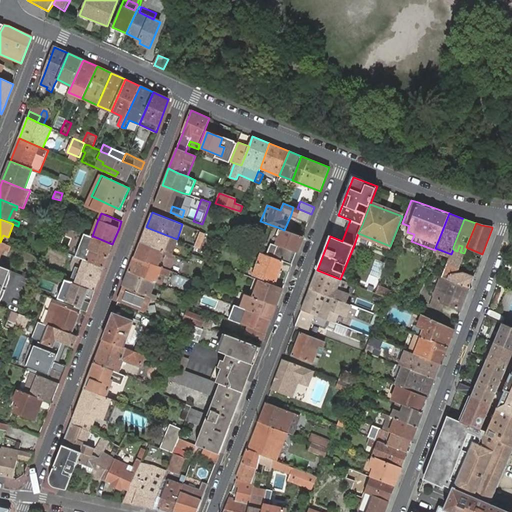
[(146,227),(140,242),(163,251),(169,236),(146,227)]
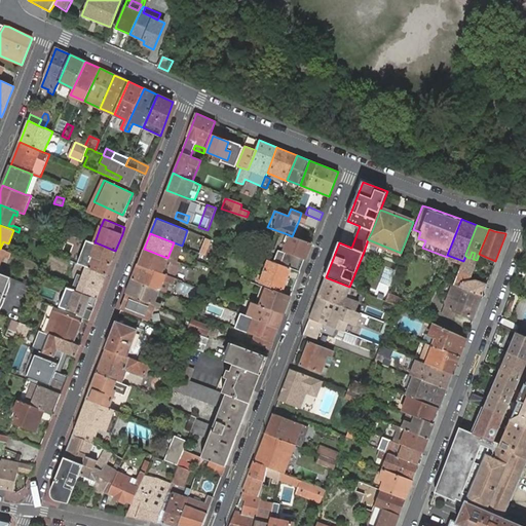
[(305,258),(310,243),(292,236),(288,234),(285,240),(288,241),(285,251),(305,258)]
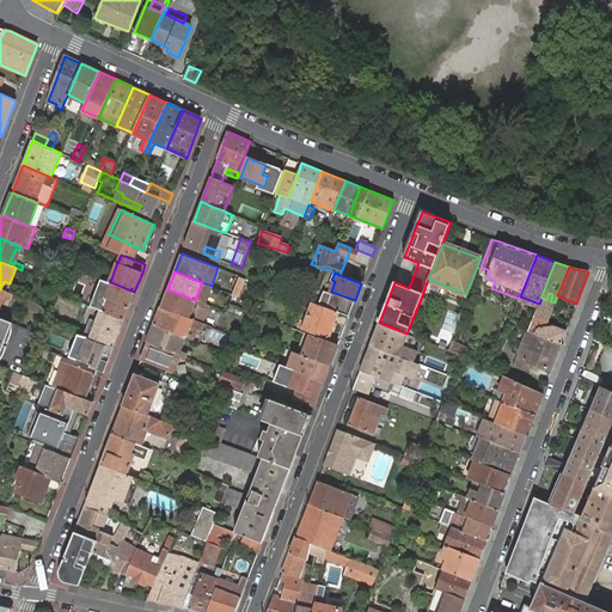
[(239,277),(232,294),(238,297),(245,280),(239,277)]
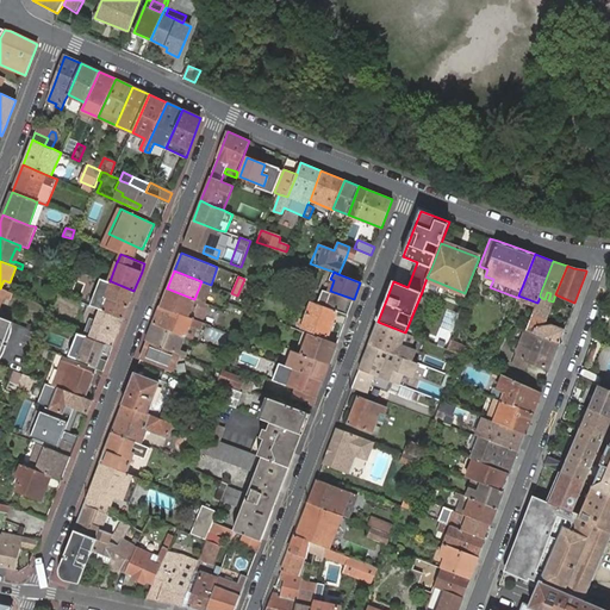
[(103,311),(124,319),(134,291),(111,281),(106,293),(103,292),(101,296),(105,297),(104,300),(106,302),(103,311)]
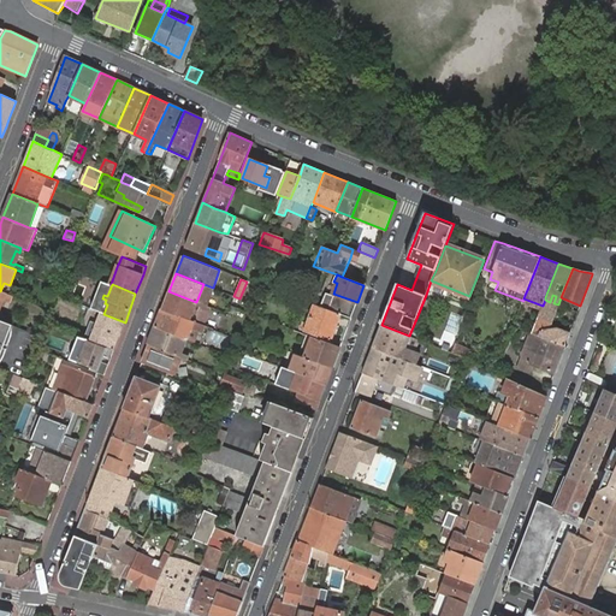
[(213,288),(203,284),(196,302),(205,306),(207,306),(213,288)]
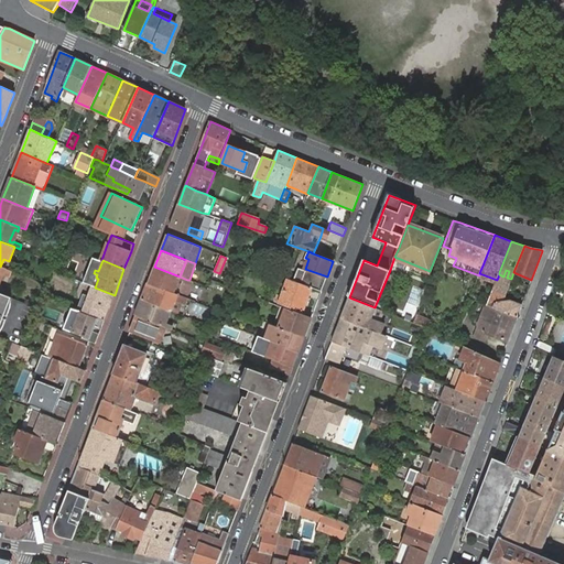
[(184,296),(186,297),(190,288),(192,281),(190,280),(187,280),(180,277),(154,267),(148,283),(184,296)]
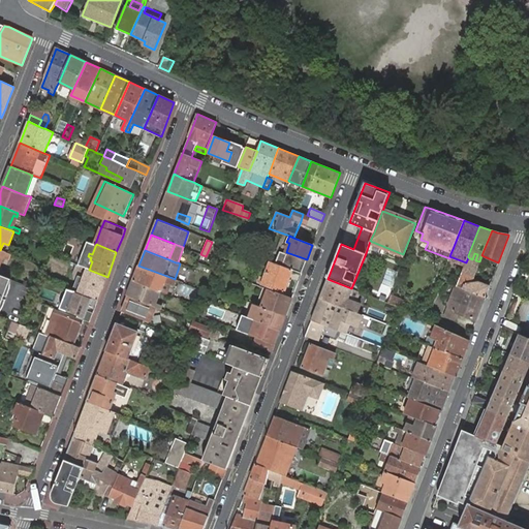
[(302,274),(307,259),(286,252),(285,254),(280,251),(276,263),(286,268),(291,270),(302,274)]
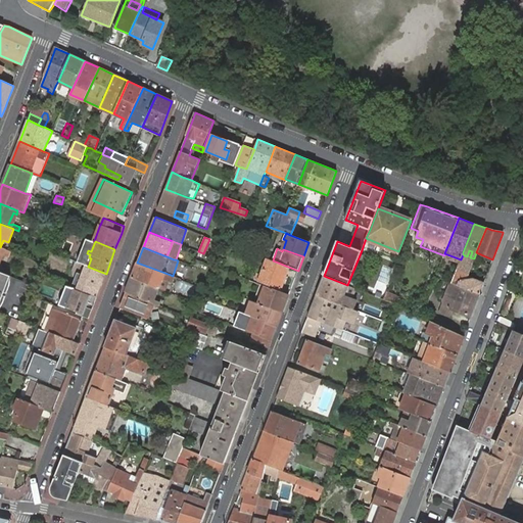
[(463,254),(461,259),(457,269),(450,282),(452,283),(457,285),(459,280),(466,279),(468,274),(469,272),(474,258),(470,257),(467,256),(463,254)]
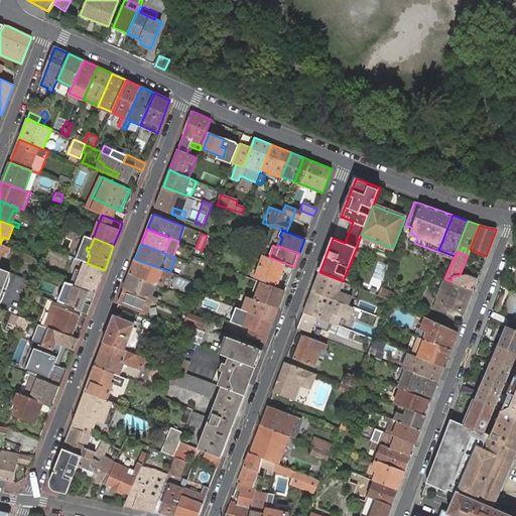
[(276,284),(284,263),(279,261),(269,257),(264,255),(257,272),(253,270),(251,275),(256,276),(276,284)]
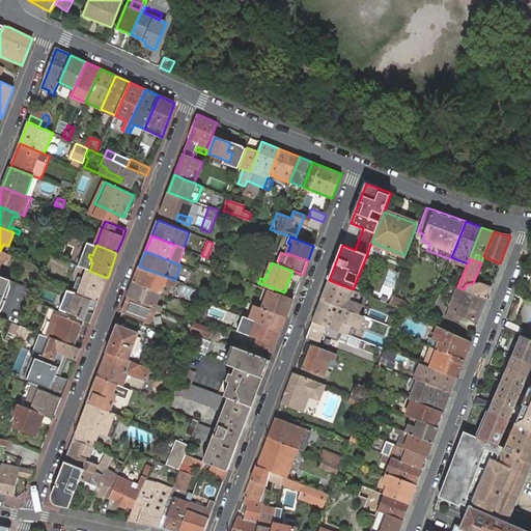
[(204,272),(205,267),(206,266),(199,263),(197,269),(204,272)]
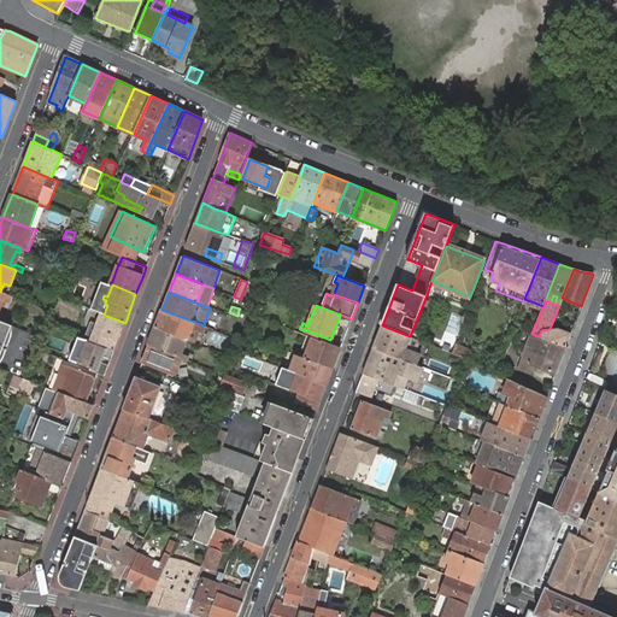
[(204,325),(201,324),(162,310),(156,328),(187,340),(191,331),(200,335),(204,325)]
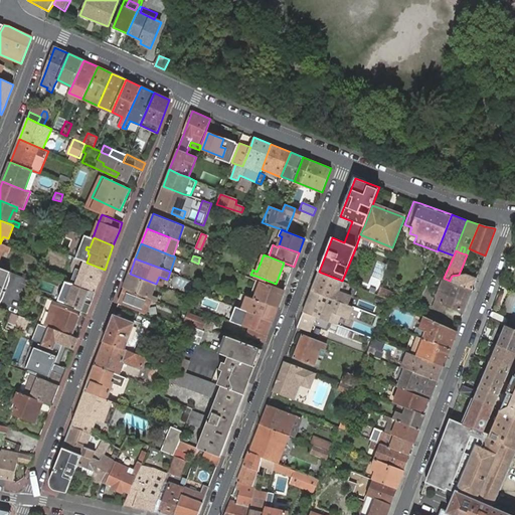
[(96,293),(105,270),(87,263),(83,262),(74,285),(90,291),(96,293)]
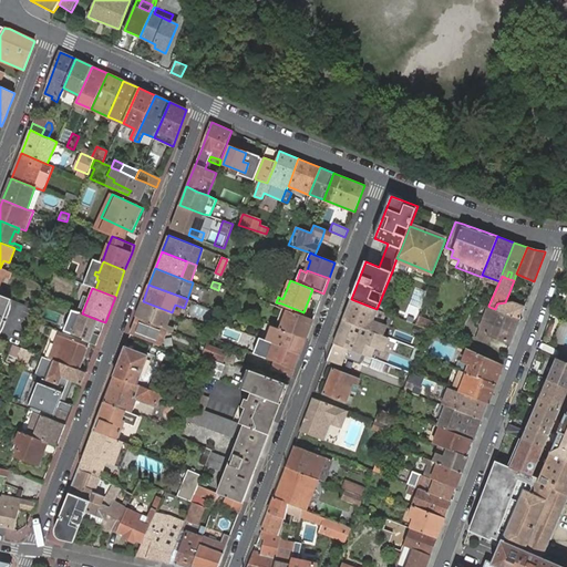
[(0,321),(4,310),(9,298),(8,297),(0,294),(0,321)]
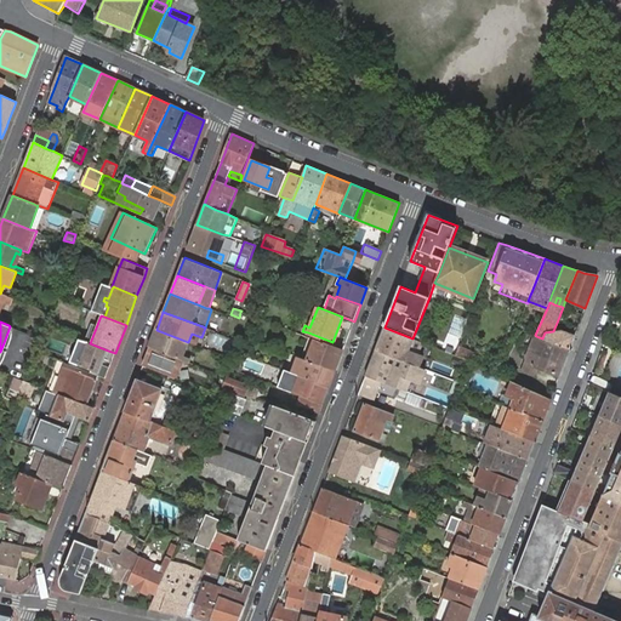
[(414,340),(412,339),(385,328),(375,351),(420,368),(423,358),(411,353),(412,349),(411,348),(414,340)]
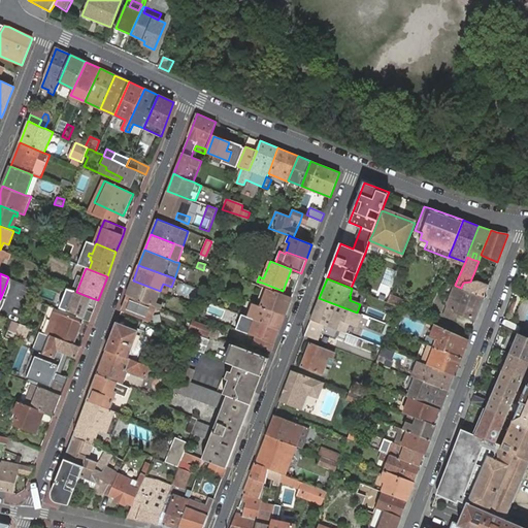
[(156,302),(160,291),(133,281),(127,295),(155,306),(160,308),(162,305),(156,302)]
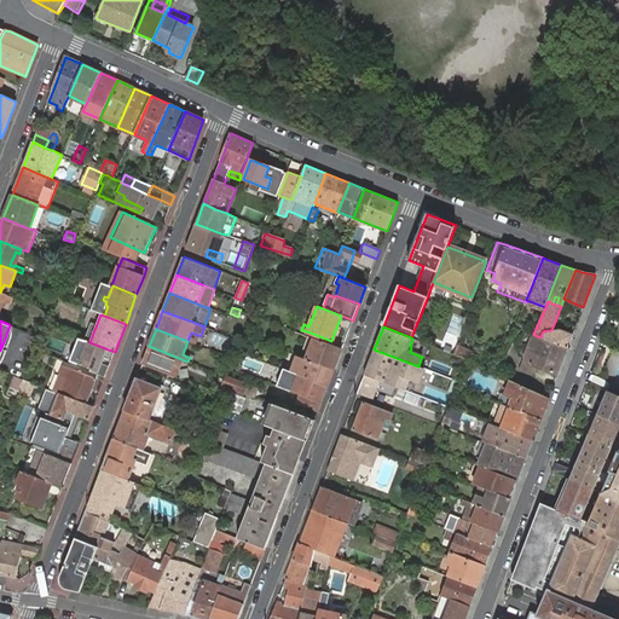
[(543,331),(541,337),(568,348),(573,335),(560,330),(543,331)]
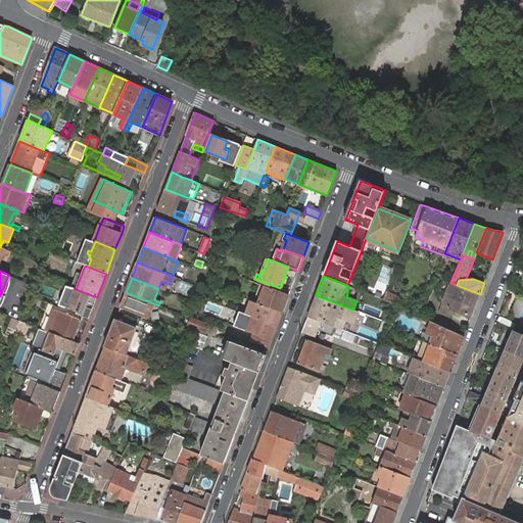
[(161,281),(158,288),(167,291),(170,284),(161,281)]
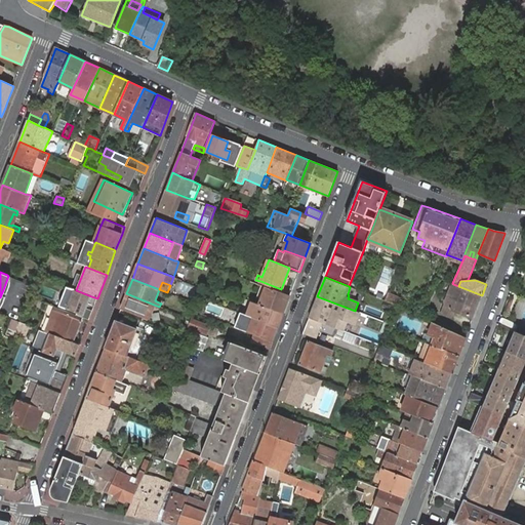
[(453,284),(452,283),(445,304),(450,306),(449,309),(453,311),(473,318),(482,295),(458,286),(453,284)]
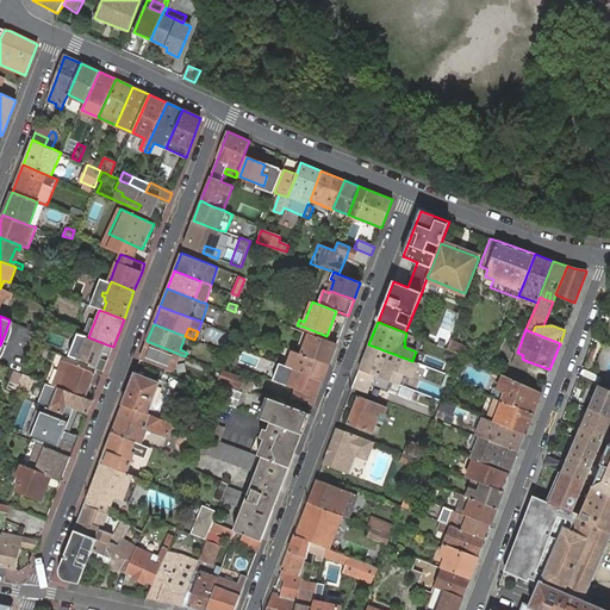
[(302,338),(304,331),(303,331),(300,338),(296,352),(302,354),(307,356),(313,343),(302,338)]
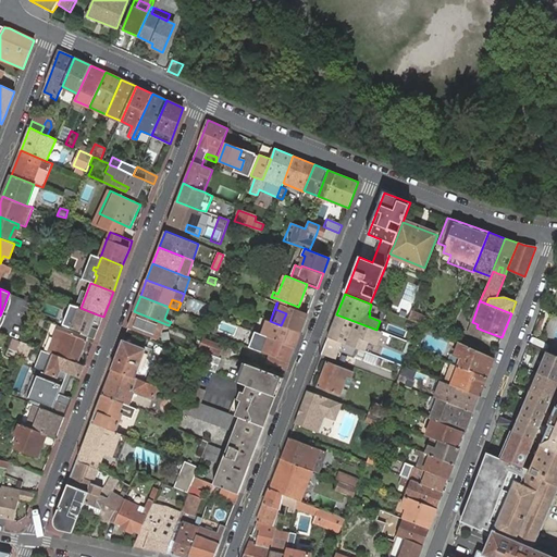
[(300,333),(308,314),(279,304),(277,302),(275,309),(286,313),(281,325),(300,333)]
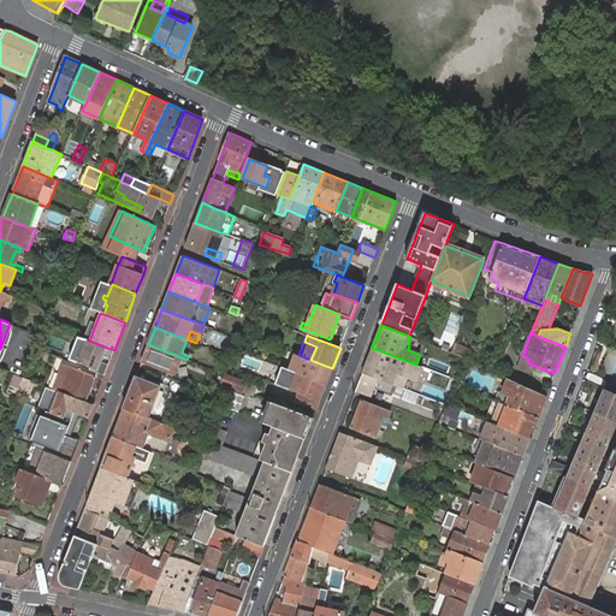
[(107,348),(89,341),(87,339),(78,362),(98,371),(107,348)]
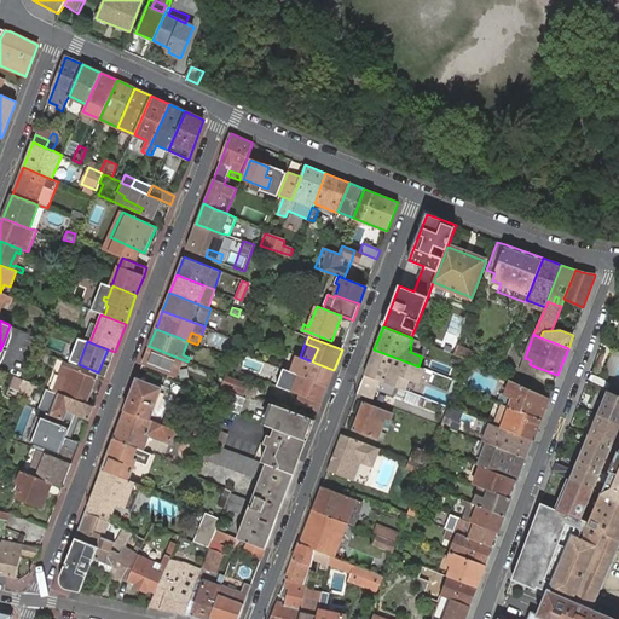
[(169,379),(173,381),(174,376),(181,359),(149,346),(142,364),(171,375),(169,379)]
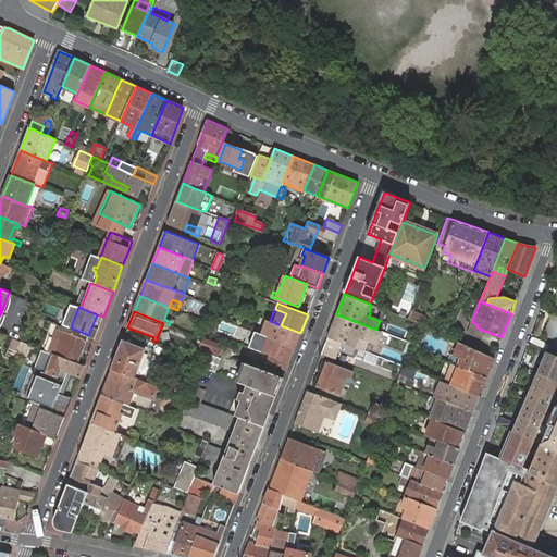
[(411,311),(408,319),(420,324),(421,324),(424,317),(411,311)]
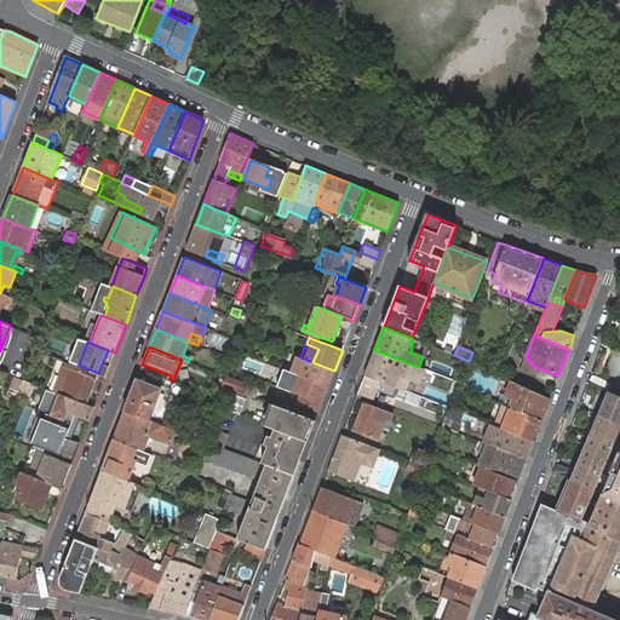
[(419,367),(374,350),(367,371),(390,379),(391,378),(394,371),(414,379),(419,367)]
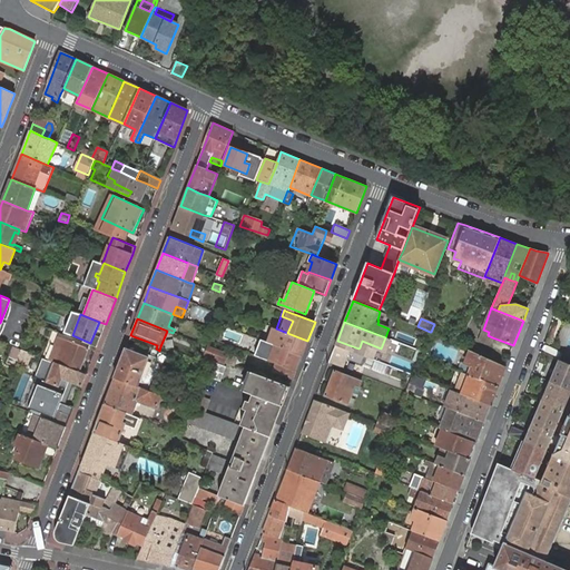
[(302,355),(307,341),(287,333),(282,331),(276,328),(274,327),(268,343),(273,344),(281,347),(302,355)]
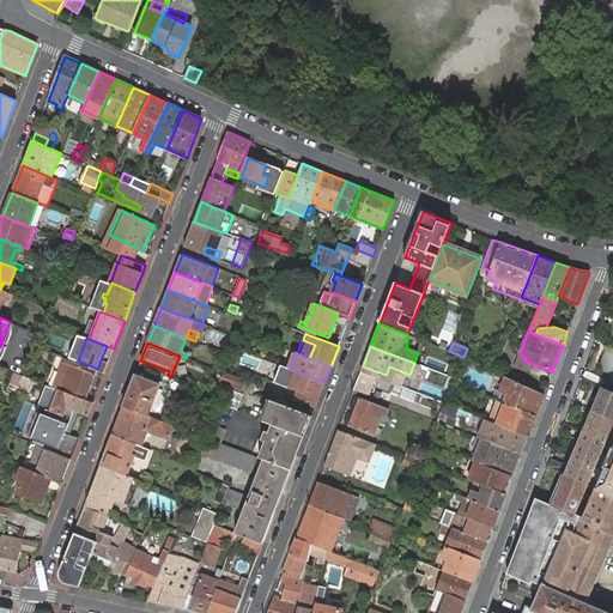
[(256,370),(260,359),(243,353),(240,363),(256,370)]
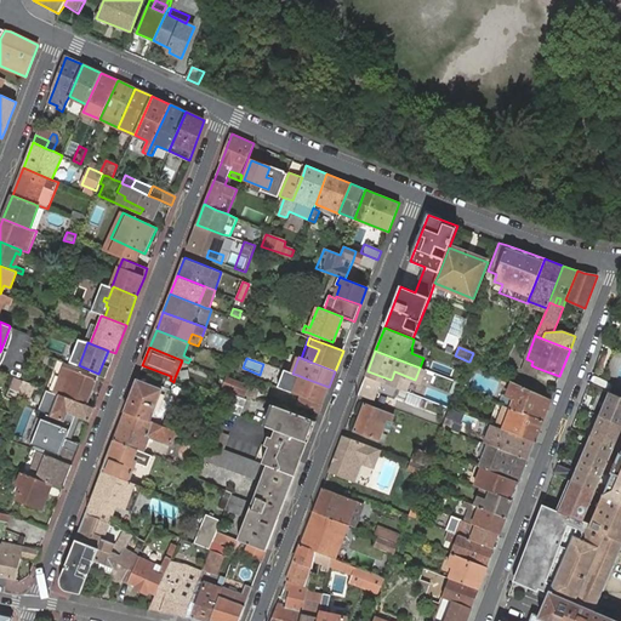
[(533,362),(527,359),(522,371),(534,376),(536,368),(531,365),(533,362)]
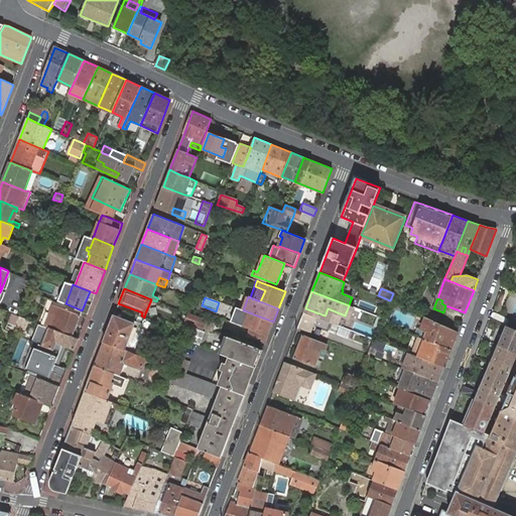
[(59,307),(52,304),(44,326),(51,329),(52,326),(55,327),(61,311),(58,311),(59,307)]
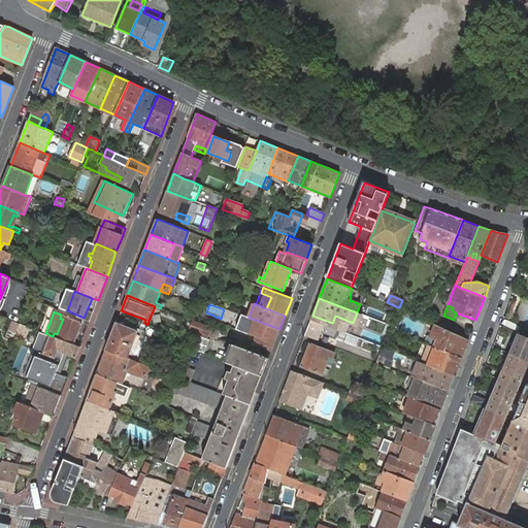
[(53,336),(73,344),(81,323),(61,315),(60,319),(63,319),(57,334),(54,333),(53,336)]
